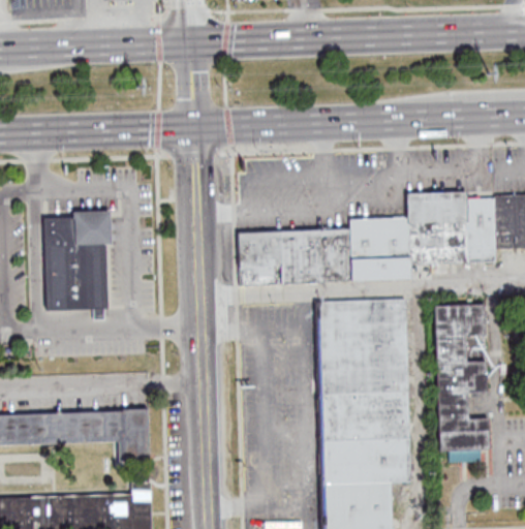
[(133,0),(112,0),(113,11),(134,10),(133,0)]
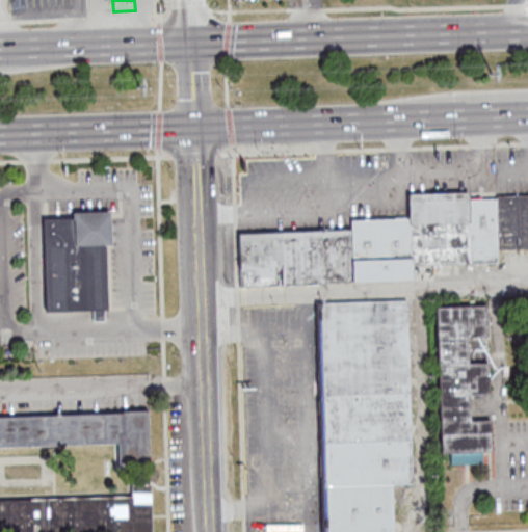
[(471,262),(412,263),(410,217),(410,194),(470,193),(470,198),(471,262)]
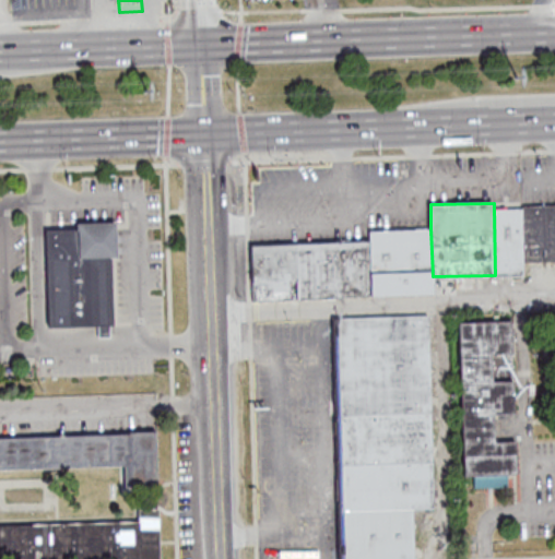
[(554,260),(524,261),(523,209),(522,205),(554,204),(554,260)]
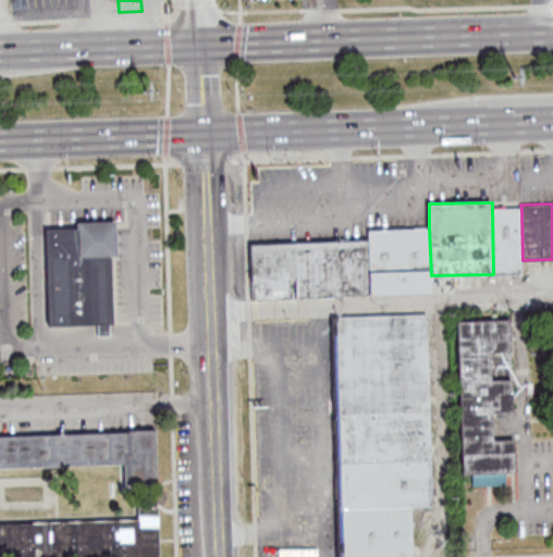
[(521,208),(523,260),(523,274),(493,274),(492,208),(521,208)]
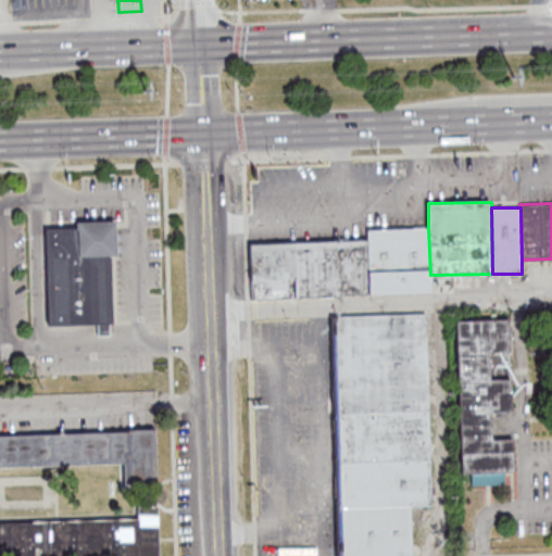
[(49,326),(47,229),(78,228),(78,224),(115,223),(116,255),(112,255),(113,324),(110,325),(110,335),(100,335),(100,325),(49,326)]
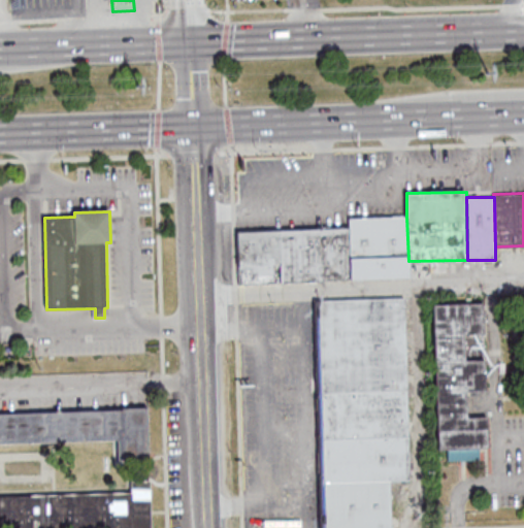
[(408,261),(408,277),(351,279),(349,228),(349,218),(406,216),(408,261)]
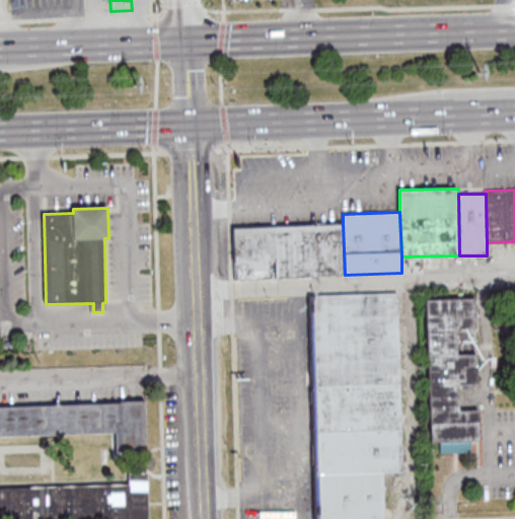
[(343,224),(345,275),(235,279),(233,227),(343,224)]
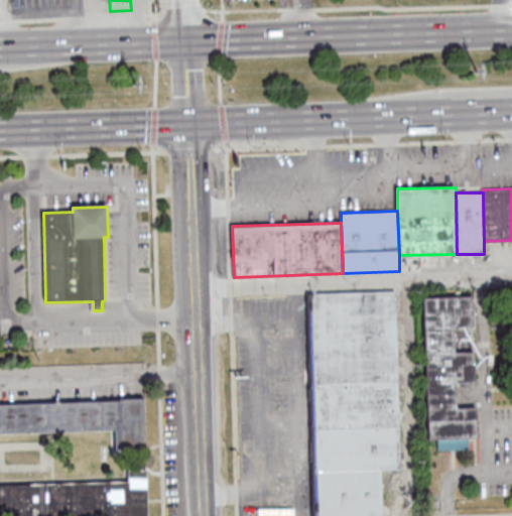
[(396,291),(400,469),(381,470),(381,515),(315,515),(310,293),(396,291)]
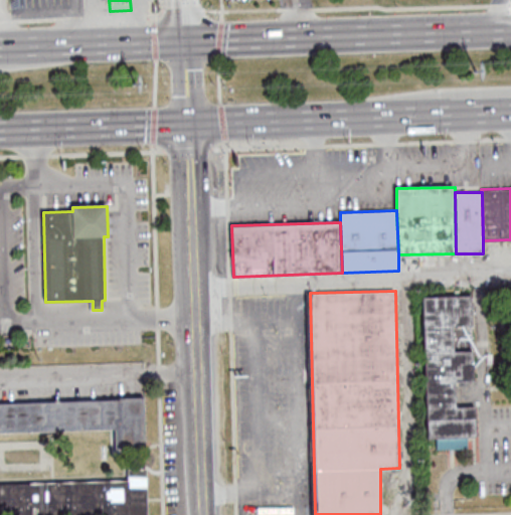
[(476,437),(468,437),(468,448),(438,449),(438,438),(429,439),(423,297),(471,296),(472,326),(453,326),(454,352),(473,351),(474,381),(455,382),(456,407),(475,406),(476,437)]
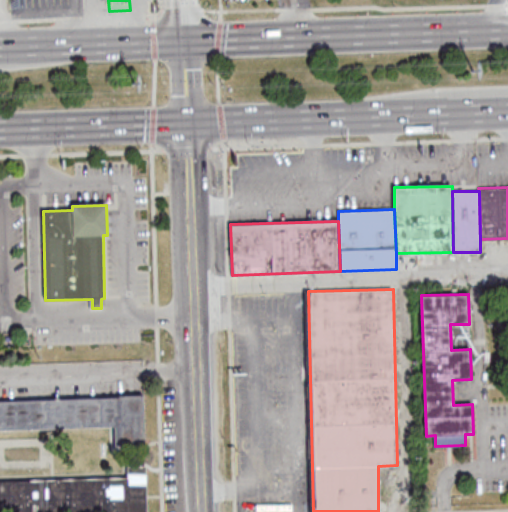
[(143,396),(145,445),(115,446),(115,427),(0,431),(0,401),(119,398),(119,396),(143,396)]
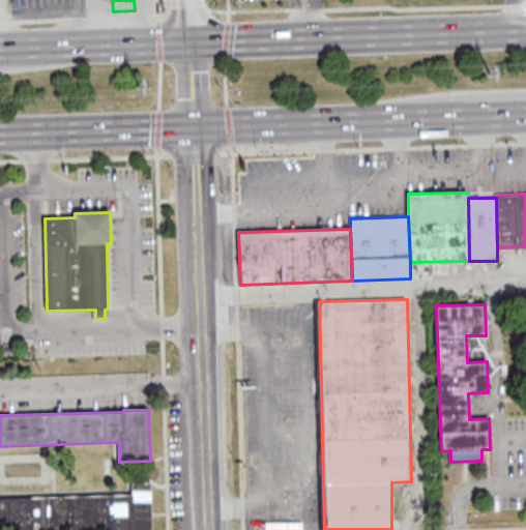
[(0,529),(0,499),(133,495),(133,483),(149,483),(151,529),(0,529)]
